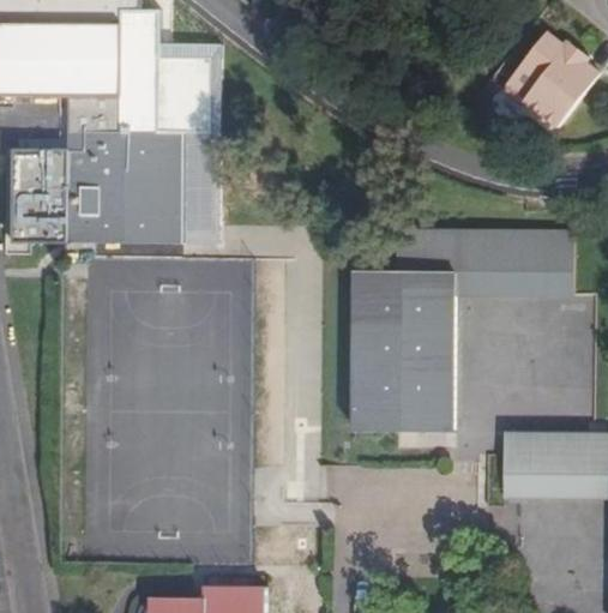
[(10,148),(7,241),(179,244),(180,132),(156,132),(158,11),(116,11),(116,24),(0,23),(0,95),(65,96),(65,149),(10,148)]
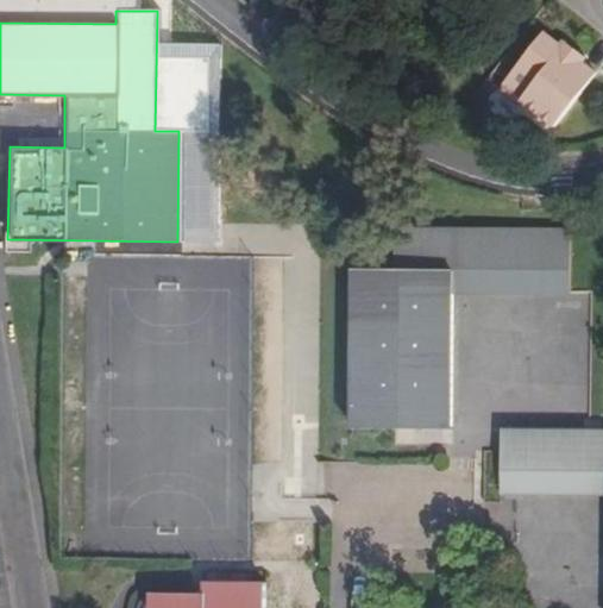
[(525,106),(556,130),(596,77),(544,36),(500,92),(521,110),(525,106)]
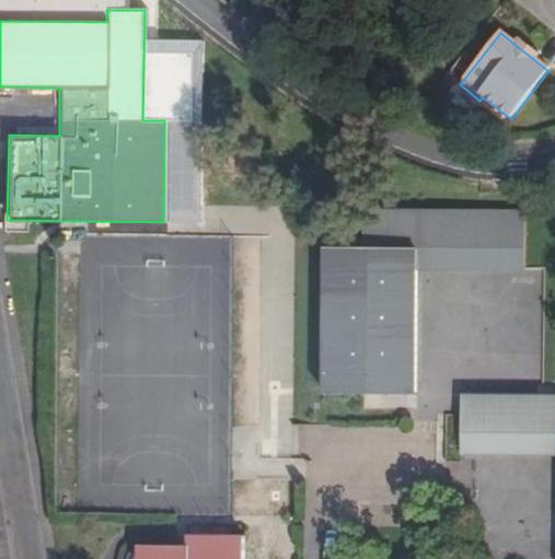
[(321,247),(319,392),(414,392),(415,269),(518,270),(518,210),(358,208),(358,247),(321,247)]
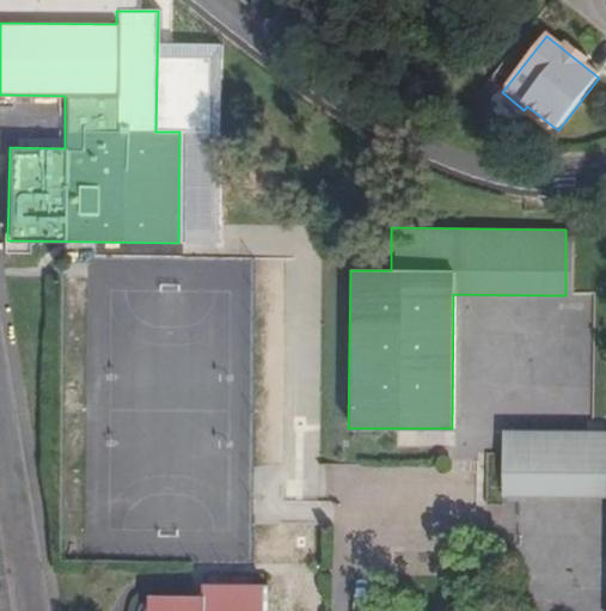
[(605,429),(500,431),(501,496),(605,498),(605,429)]
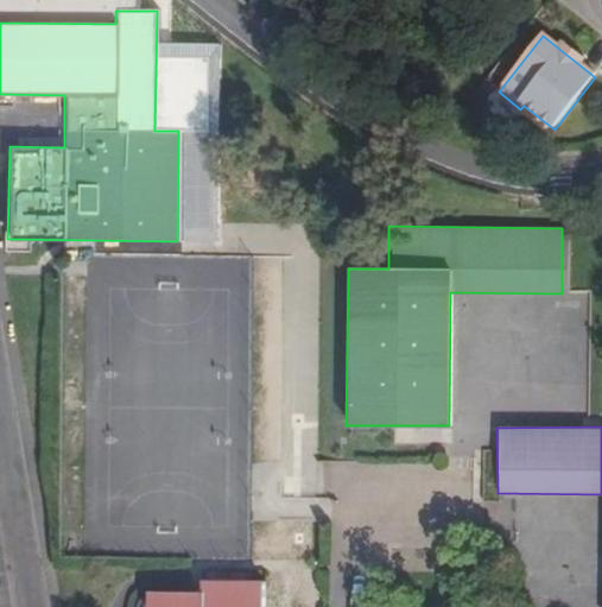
[(259,606),(259,580),(201,580),(200,592),(182,592),(145,592),(144,606),(259,606)]
